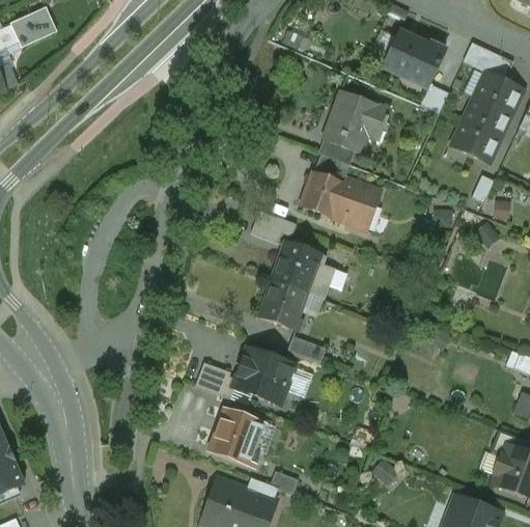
[(46,8),(12,24),(20,40),(22,45),(55,30),(46,8)]
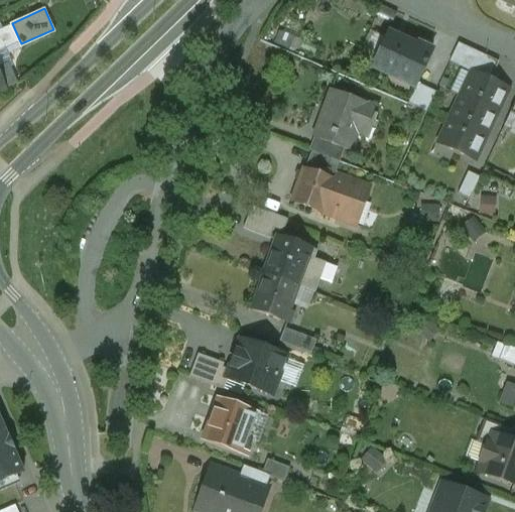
[(0,27),(0,47),(19,39),(12,23),(0,27)]
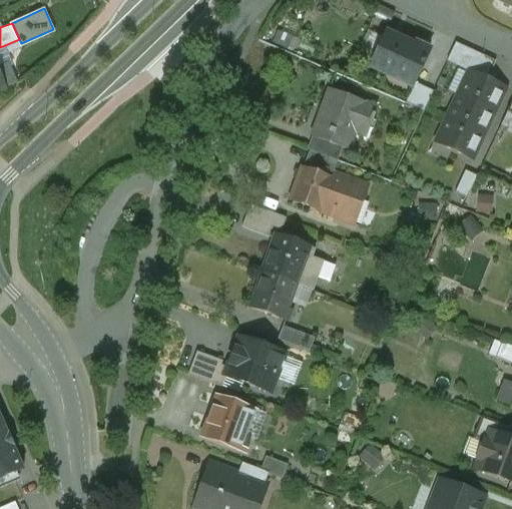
[(414,45),(385,31),(369,65),(386,73),(388,68),(415,81),(416,81),(431,49),(415,41),(414,45)]
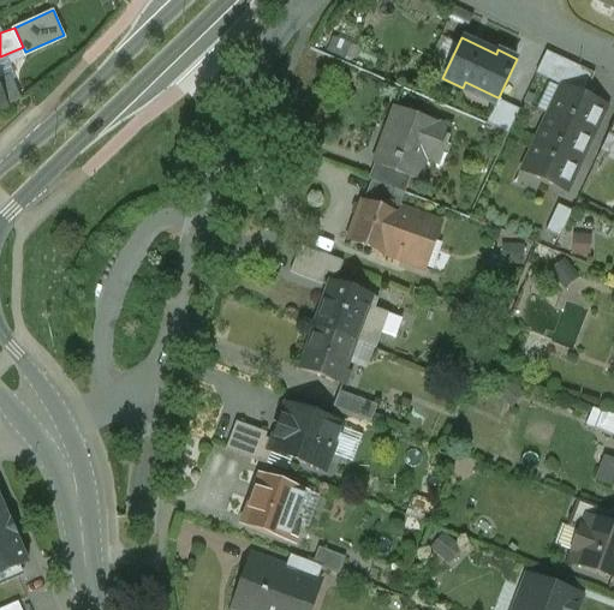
[(595,71),(547,49),(537,71),(564,83),(585,94),(595,71)]
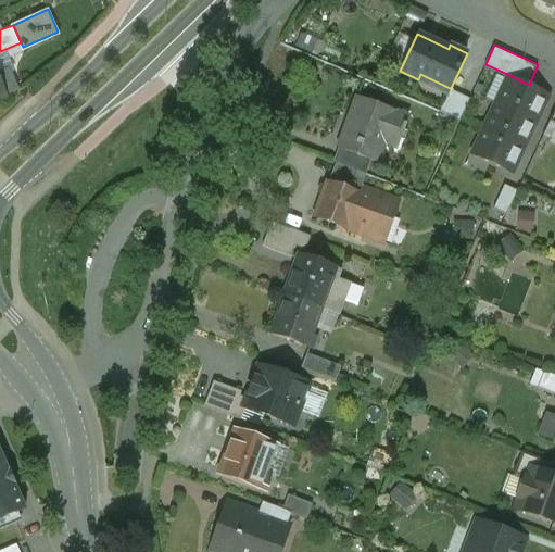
[(11,71),(0,75),(0,77),(7,93),(19,88),(11,71)]
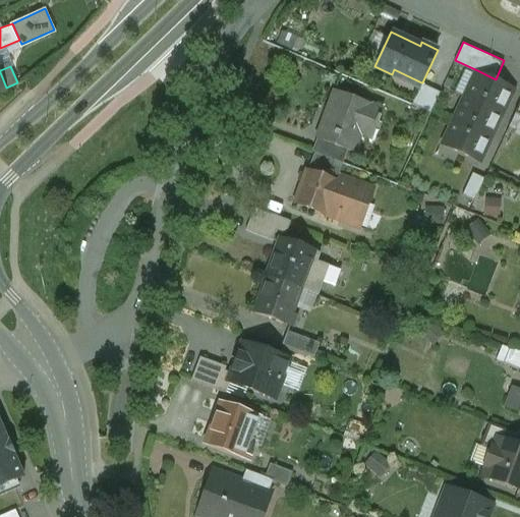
[(477,70),(444,142),(479,160),(513,88),(496,79),(477,70)]
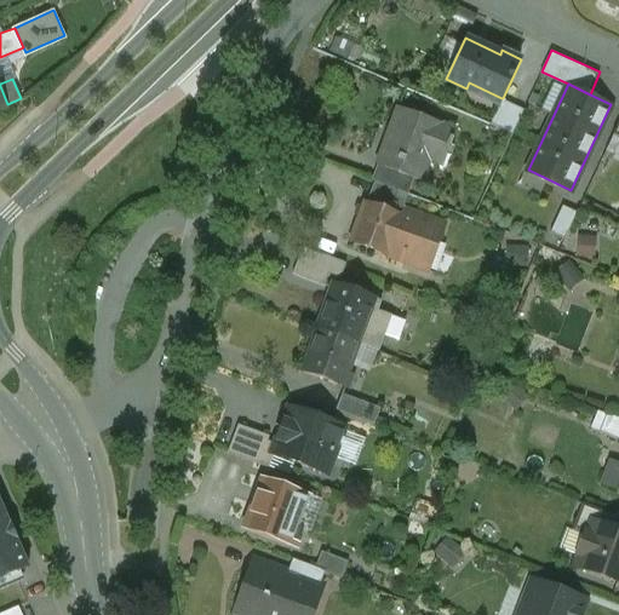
[(525,108),(503,98),(502,98),(489,124),(513,133),(525,108)]
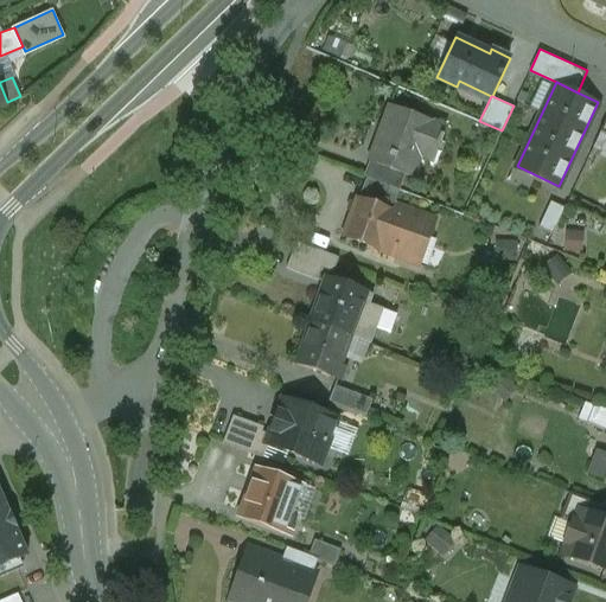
[(445,127),(390,106),(370,159),(404,172),(416,141),(437,148),(445,127)]
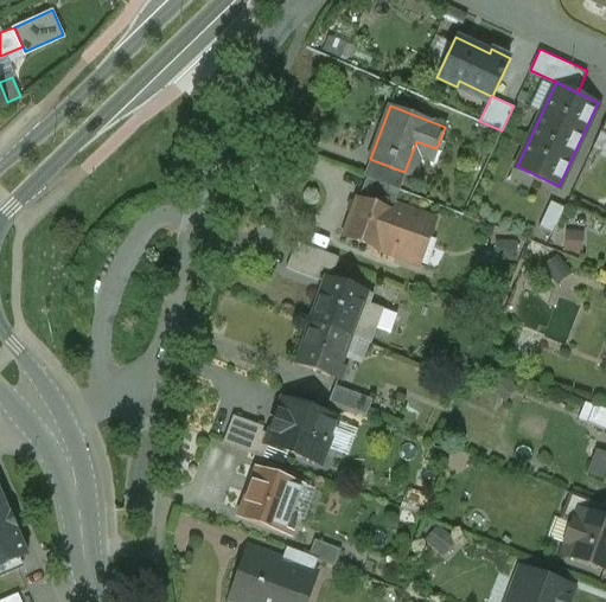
[(404,172),(370,159),(364,173),(368,174),(391,184),(399,186),(404,172)]
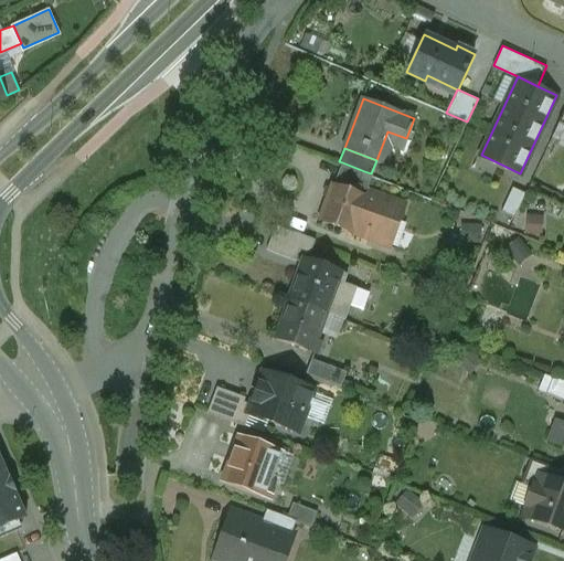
[(364,171),(342,162),(337,176),(359,184),(364,171)]
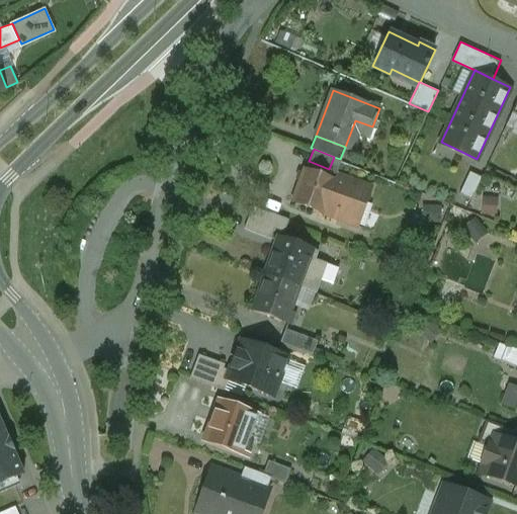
[(340,159),(334,157),(329,169),(337,172),(342,160),(340,159)]
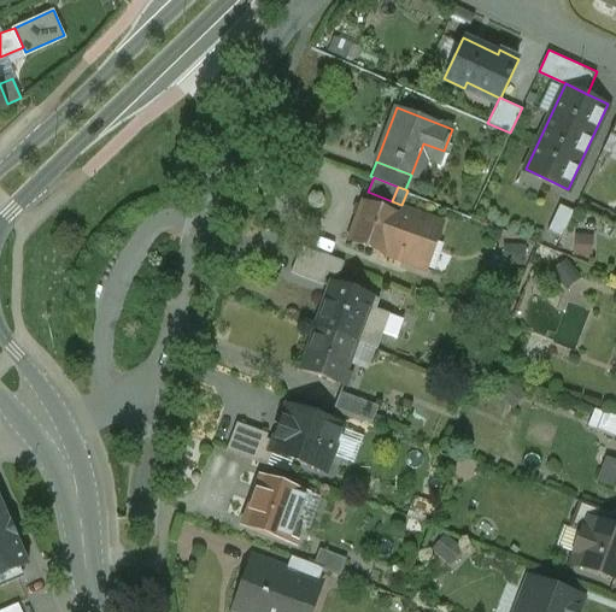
[(392,201),(368,192),(365,199),(388,209),(392,201)]
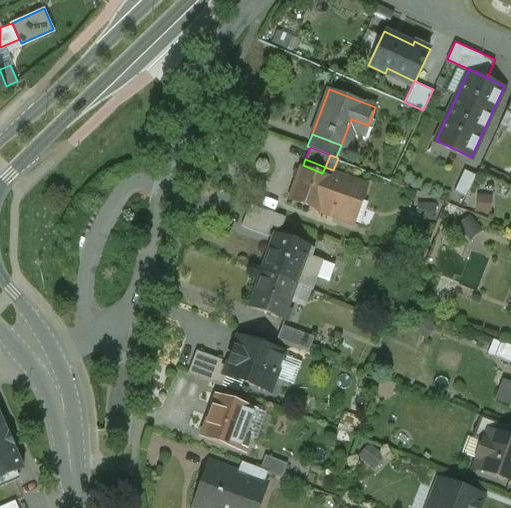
[(303,165),(301,164),(300,166),(301,166),(289,197),(320,209),(332,176),(322,173),(303,165)]
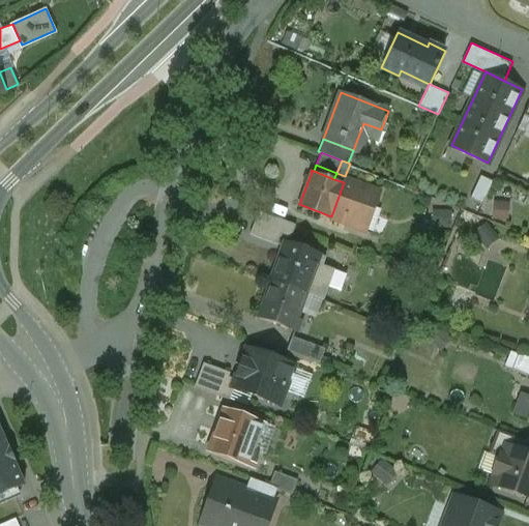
[(481,174),(470,197),(482,203),(493,180),(481,174)]
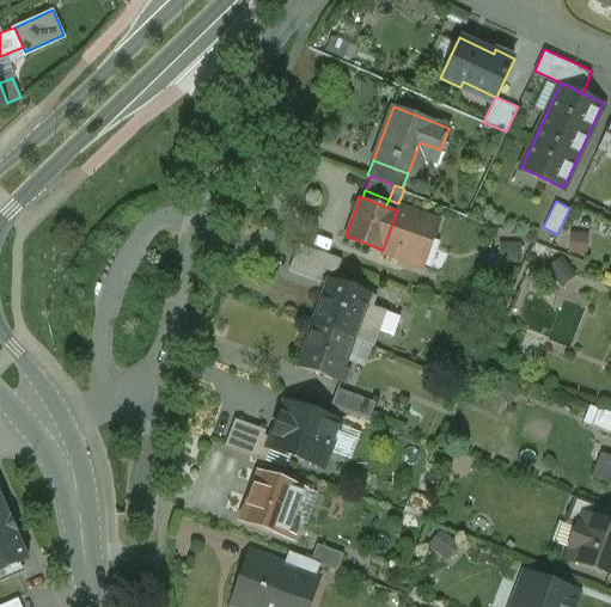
[(420,212),(416,219),(397,210),(383,250),(421,264),(439,219),(420,212)]
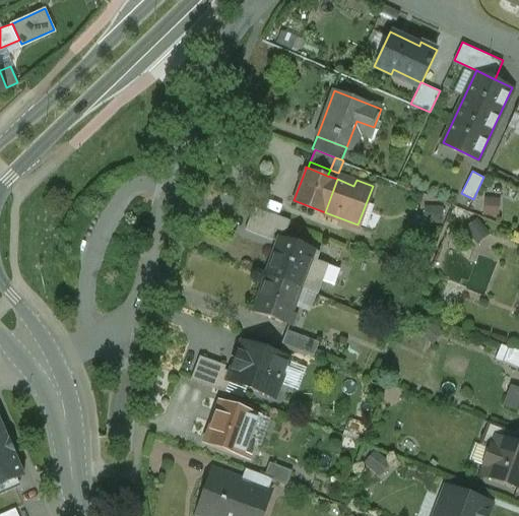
[(281,215),(255,204),(246,228),(272,238),(281,215)]
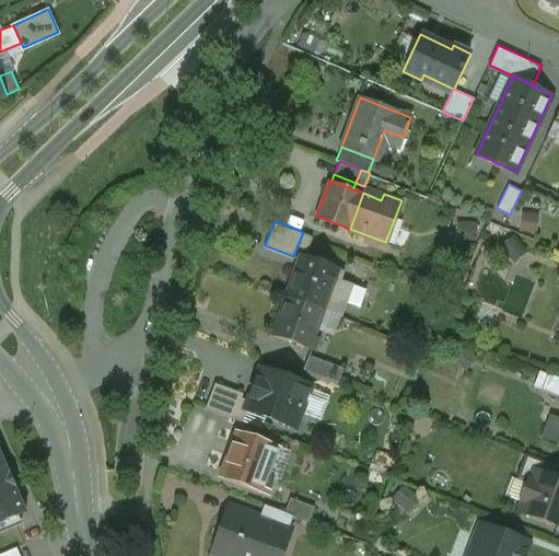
[(476,246),(462,240),(456,254),(470,259),(476,246)]
